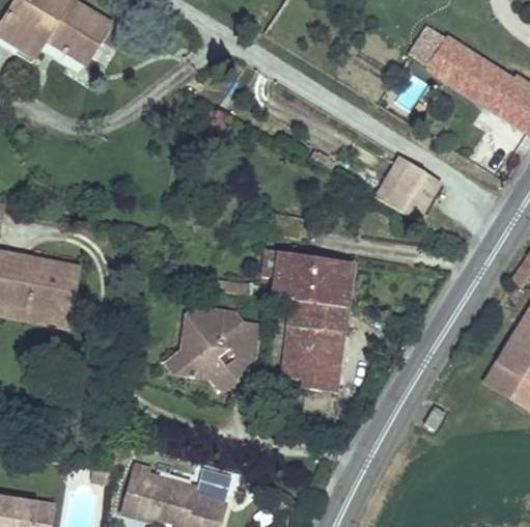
[(14,0),(0,22),(0,34),(22,48),(36,24),(55,35),(52,42),(84,61),(108,22),(72,0),(14,0)]
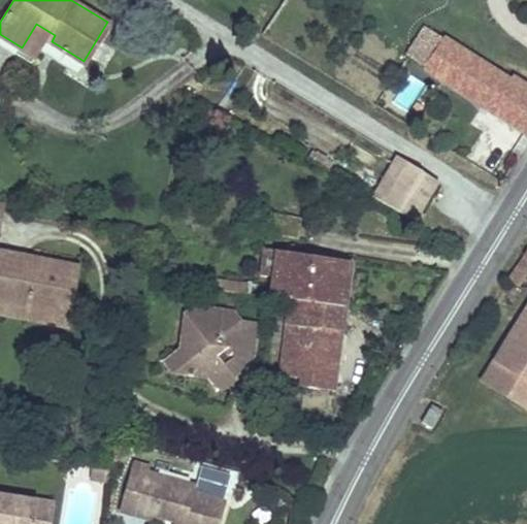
[(420,31),(424,25),(420,22),(416,29),(420,31)]
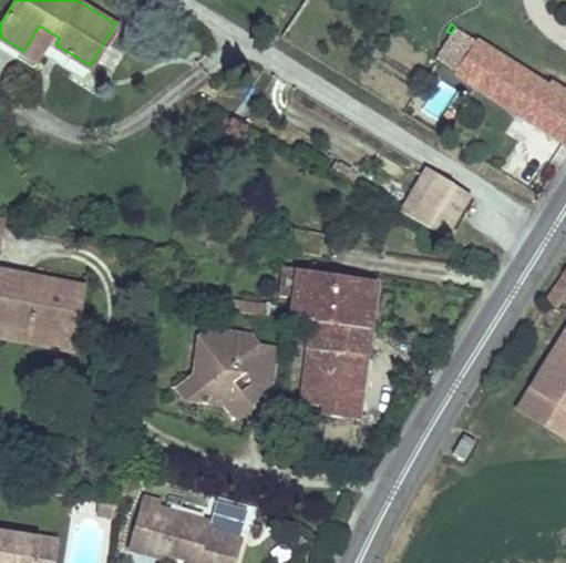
[(455,69),(474,39),(455,27),(451,33),(436,57),(455,69)]
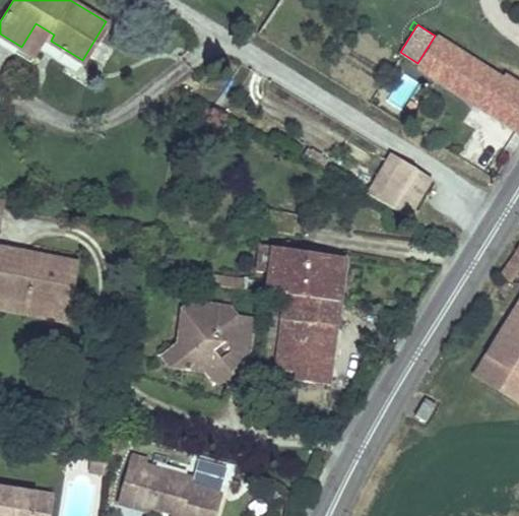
[(21,47),(0,34),(0,43),(29,61),(33,54),(21,47)]
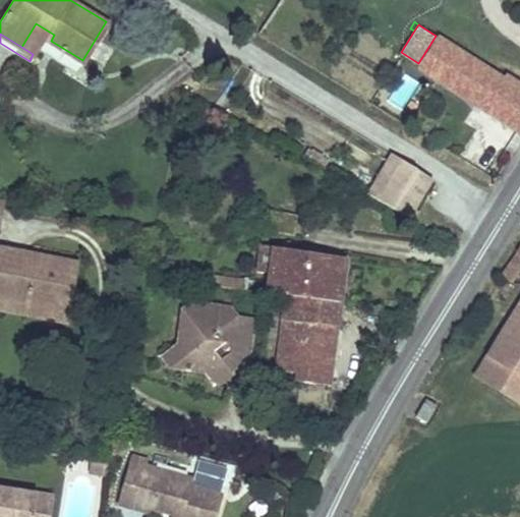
[(501,79),(436,36),(418,63),(416,65),(519,131),(519,84),(505,74),(501,79)]
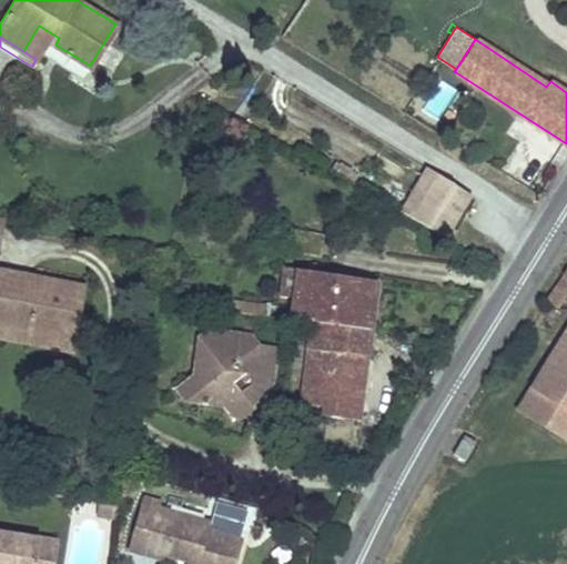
[(471,189),(426,164),(401,208),(445,232),(471,189)]
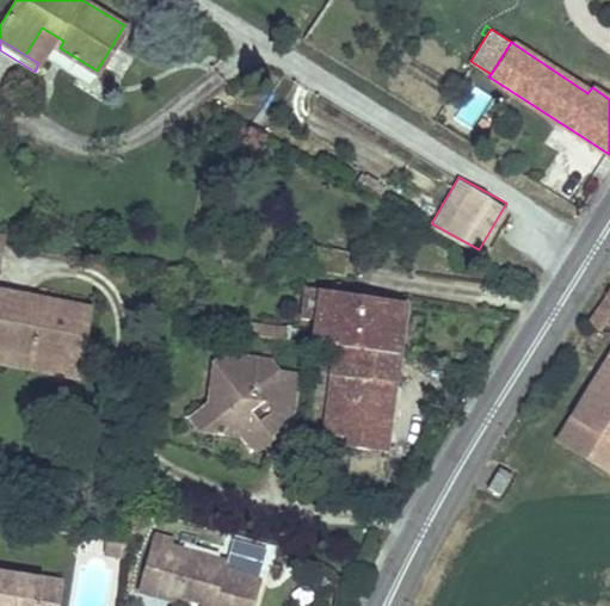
[(315,317),(320,288),(303,285),(299,315),(315,317)]
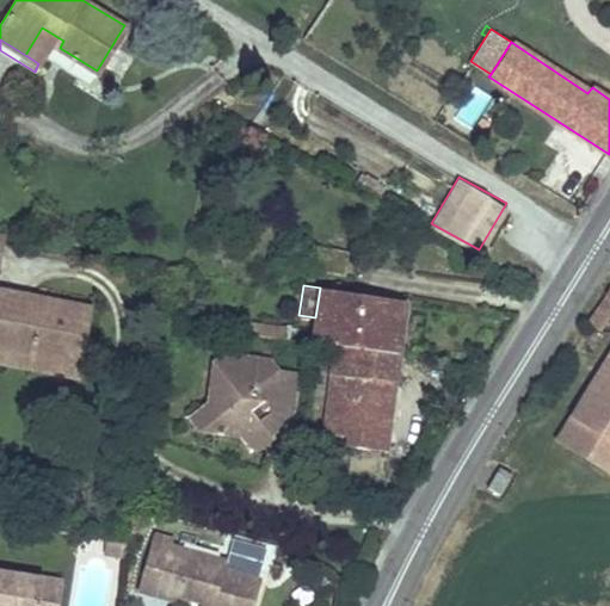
[(10,289),(0,286),(0,294),(8,296),(10,289)]
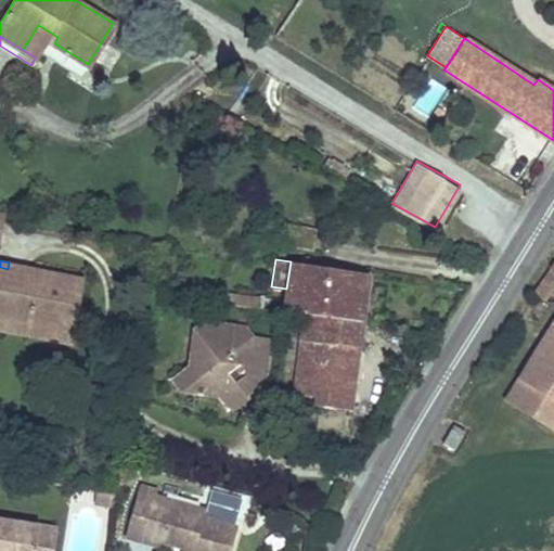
[(553,280),(553,260),(535,290),(543,296),(553,280)]
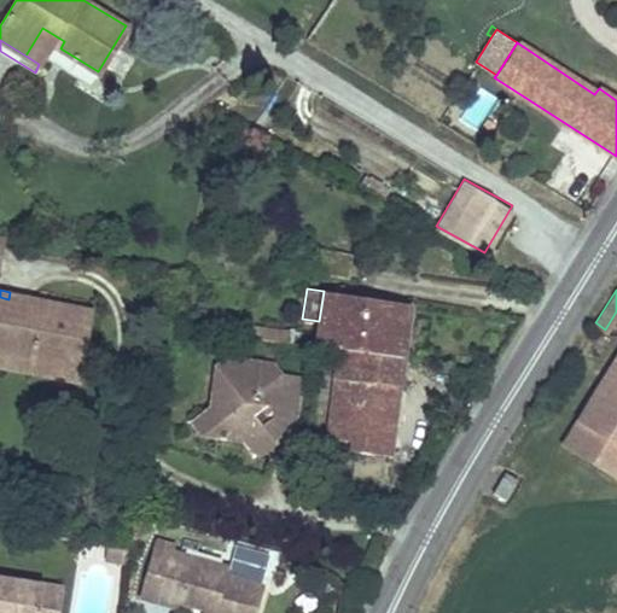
[(401,355),(408,303),(324,291),(319,321),(316,343),(319,344),(337,346),(401,355)]
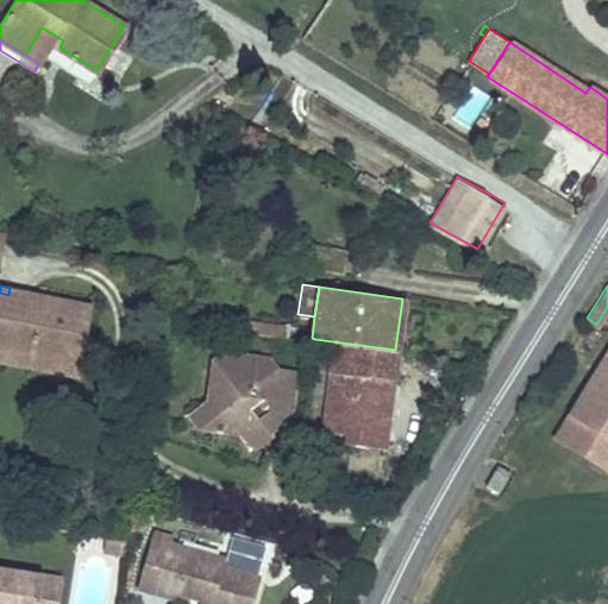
[(0,357),(6,359),(8,347),(68,359),(75,323),(87,326),(91,303),(10,288),(8,295),(0,293),(0,357)]
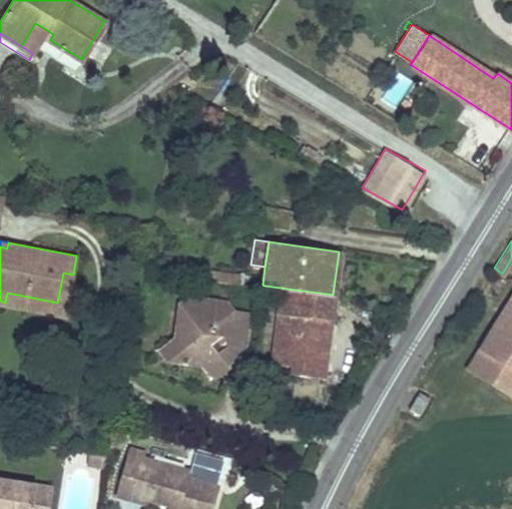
[(198,278),(251,284),(252,275),(199,268),(198,278)]
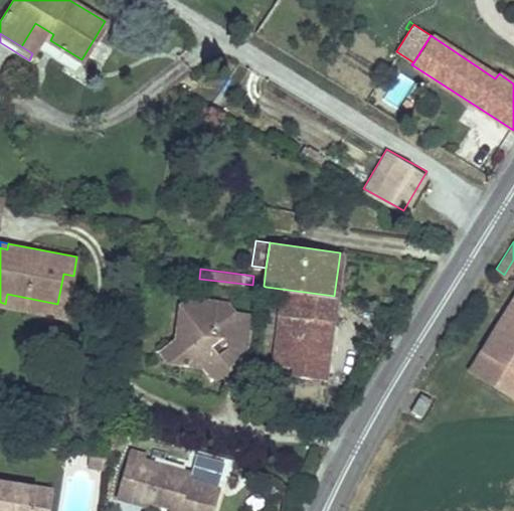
[(7,294),(5,304),(65,316),(73,276),(63,274),(57,304),(7,294)]
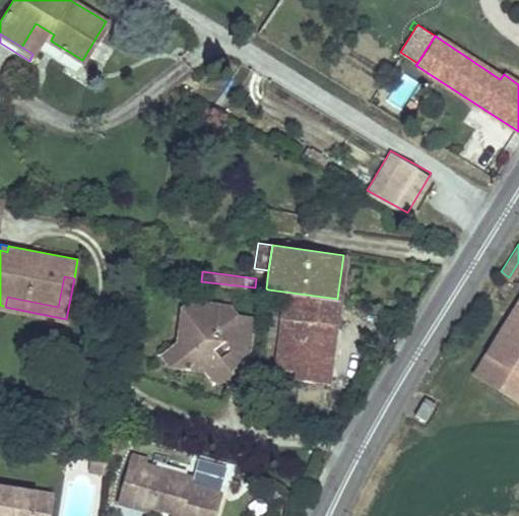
[(298,351),(329,357),(337,299),(283,292),(274,367),(296,370),(298,351)]
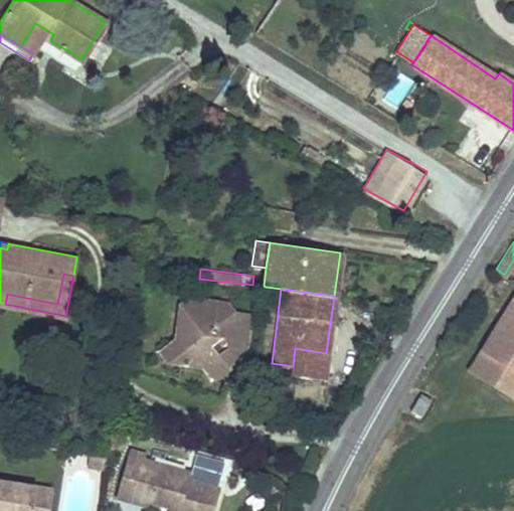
[(209,374),(222,375),(224,365),(228,324),(246,326),(247,315),(230,312),(223,303),(206,300),(201,294),(195,293),(180,304),(176,338),(185,353),(184,362),(201,364),(209,374)]
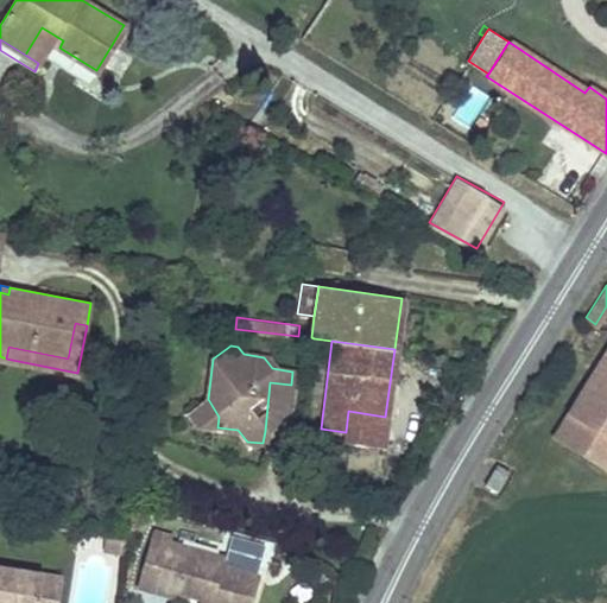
[(606,348),(568,412),(606,436),(606,348)]
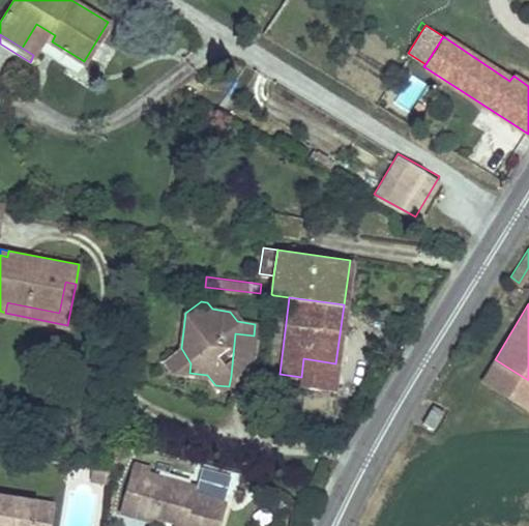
[(235,333),(231,376),(251,359),(254,335),(235,333)]
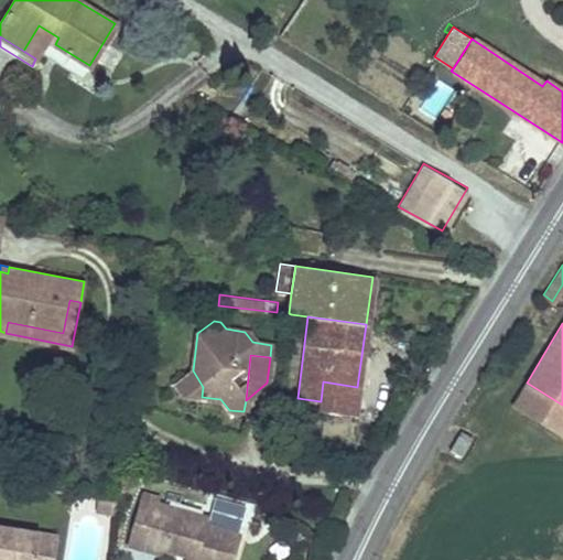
[(184,395),(202,397),(203,387),(193,370),(175,385),(184,395)]
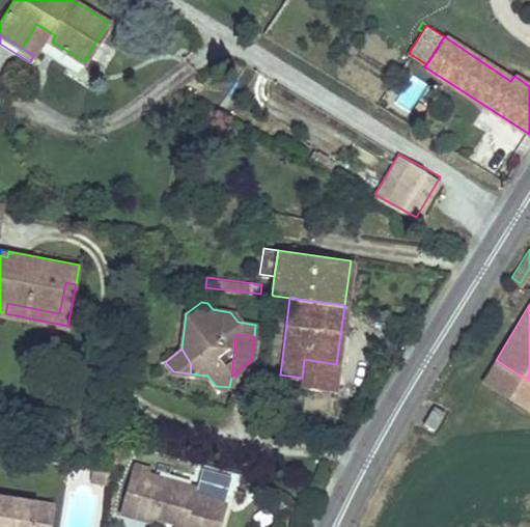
[(300,386),(332,390),(336,364),(304,359),(302,378),(300,386)]
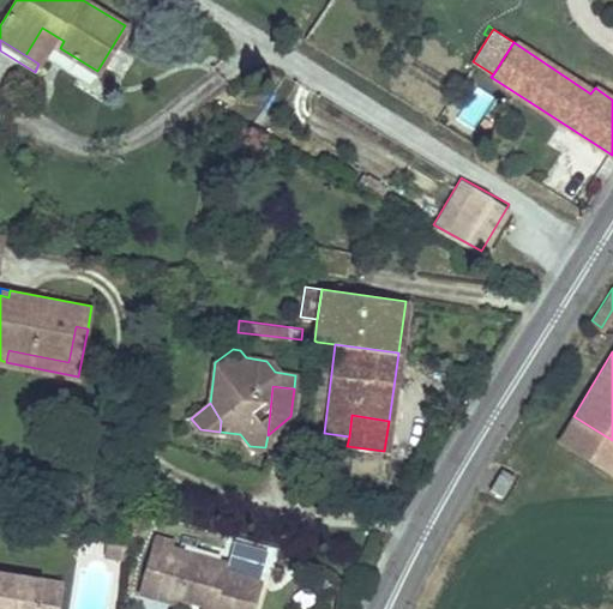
[(612,472),(612,440),(574,416),(560,440),(612,472)]
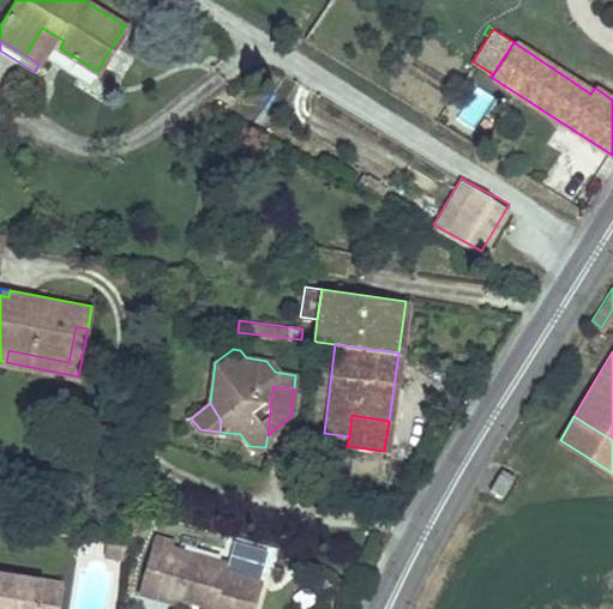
[(499,465),(487,488),(502,495),(514,472),(499,465)]
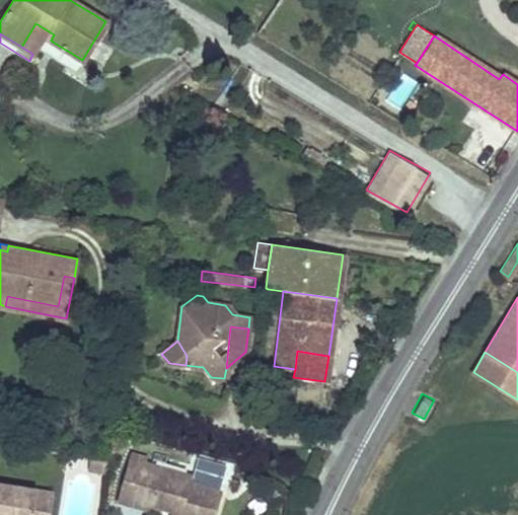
[(124,430),(113,427),(108,443),(121,446),(124,430)]
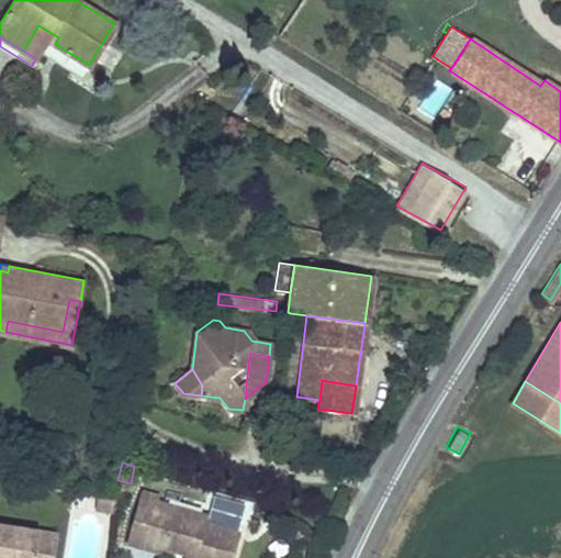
[(114,495),(96,492),(94,499),(101,508),(113,510),(114,495)]
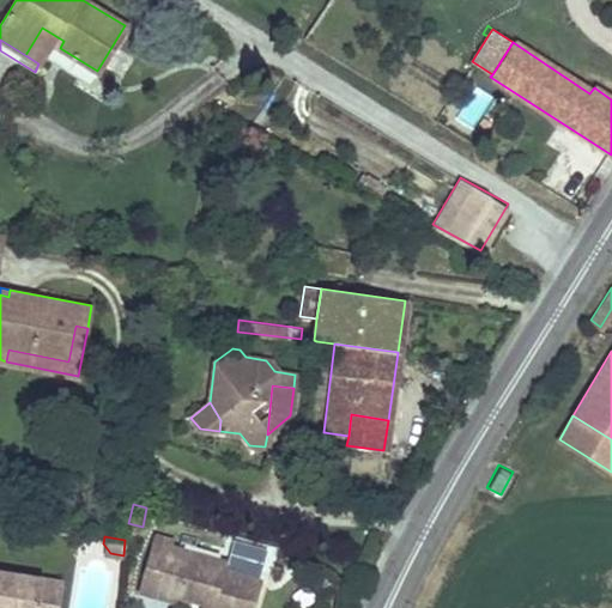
[(165,545),(145,541),(132,597),(171,607),(174,597),(197,603),(207,606),(207,607),(249,607),(255,581),(217,571),(219,564),(163,551),(165,545)]
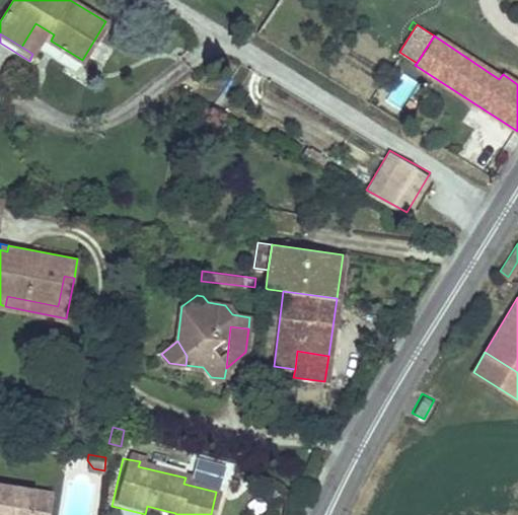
[(28,514),(33,489),(0,482),(0,514),(28,514)]
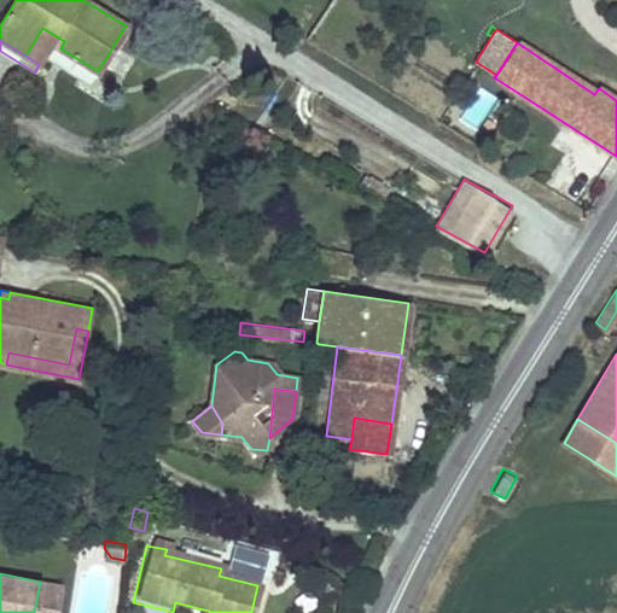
[(54,612),(59,584),(40,582),(34,612),(54,612)]
